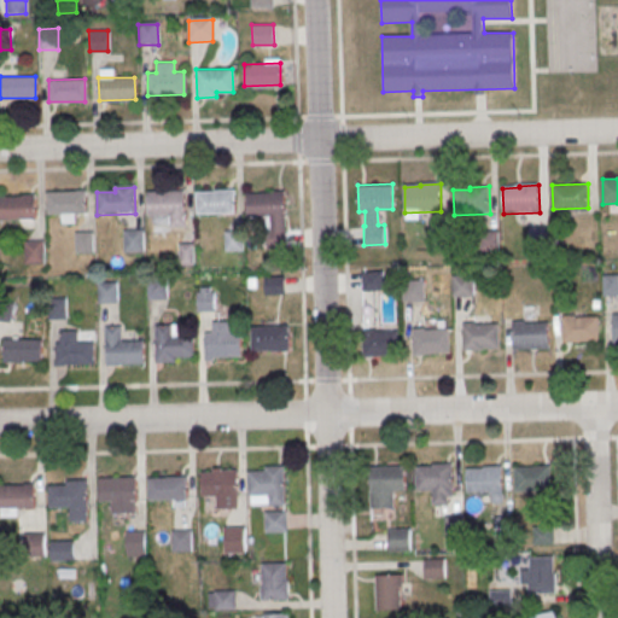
[(197,193),(198,216),(235,216),(234,192),(197,193)]
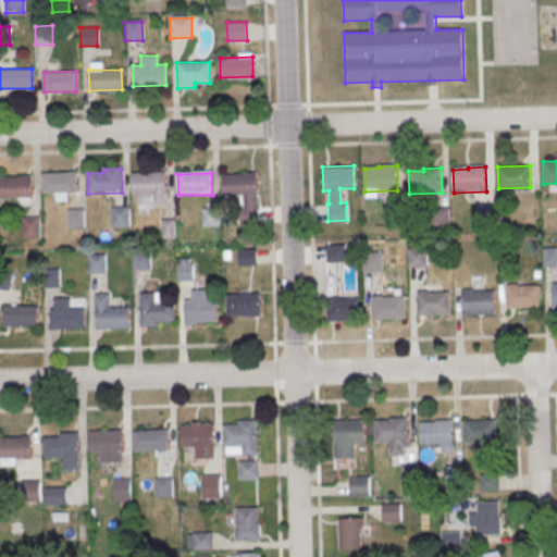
[(42,174),(44,196),(77,195),(76,174),(42,174)]
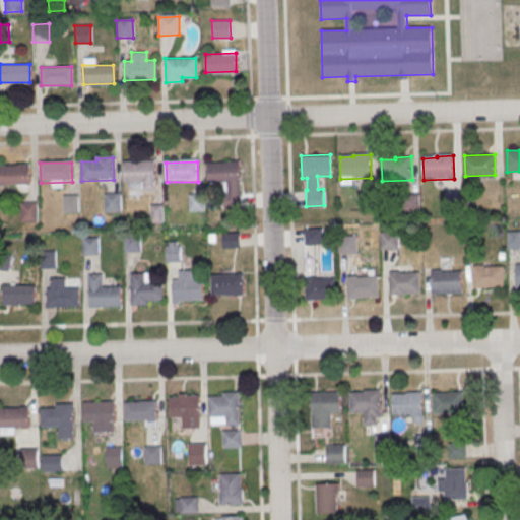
[(124,164),(124,183),(155,183),(155,163),(124,164)]
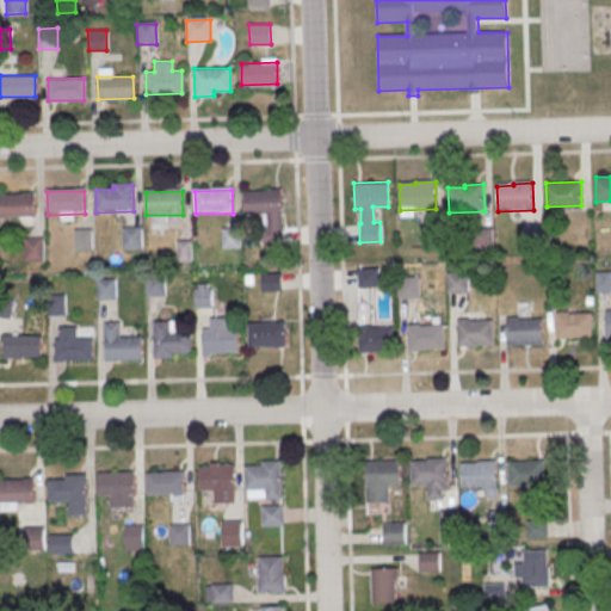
[(246,193),(246,216),(283,215),(283,192),(246,193)]
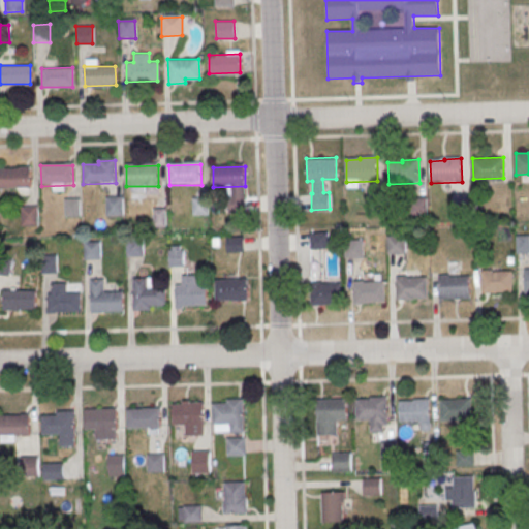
[(0,169),(0,189),(30,189),(29,169),(0,169)]
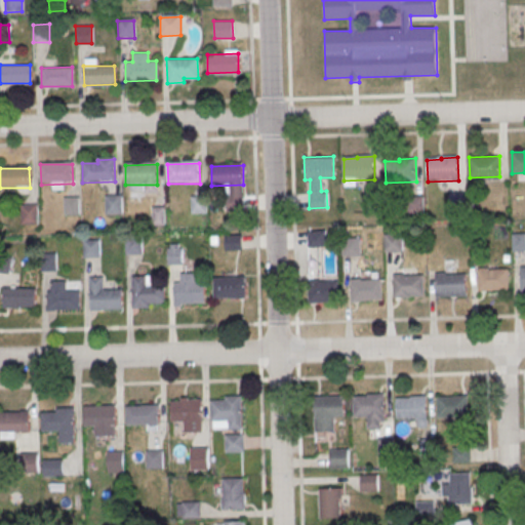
[(449,193),(466,193),(466,210),(450,210),(449,193)]
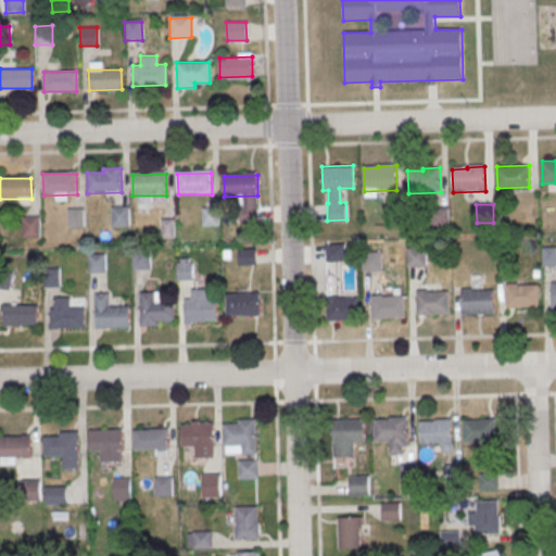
[(111,209),(112,230),(129,229),(128,207),(111,209)]
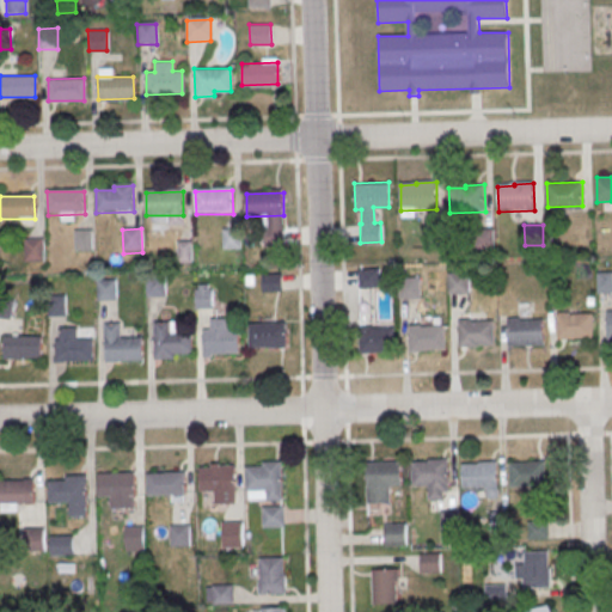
[(222,231),(224,251),(243,250),(242,230),(222,231)]
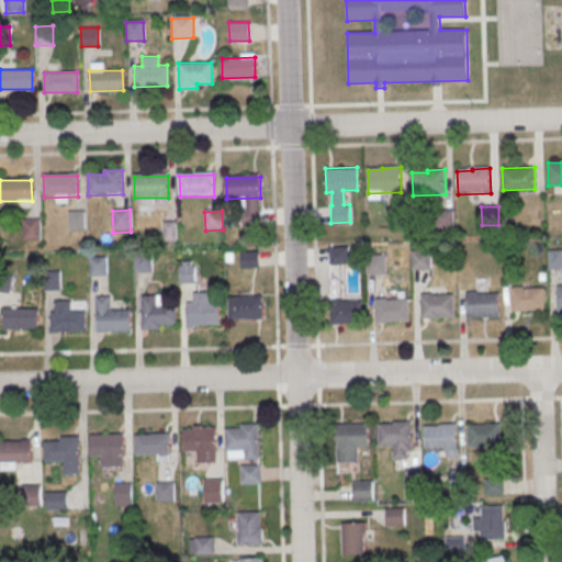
[(67,213),(68,234),(86,234),(85,212),(67,213)]
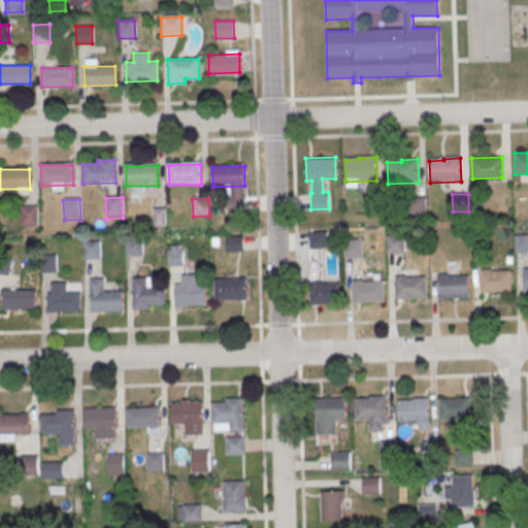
[(21,207),(21,228),(37,228),(37,207),(21,207)]
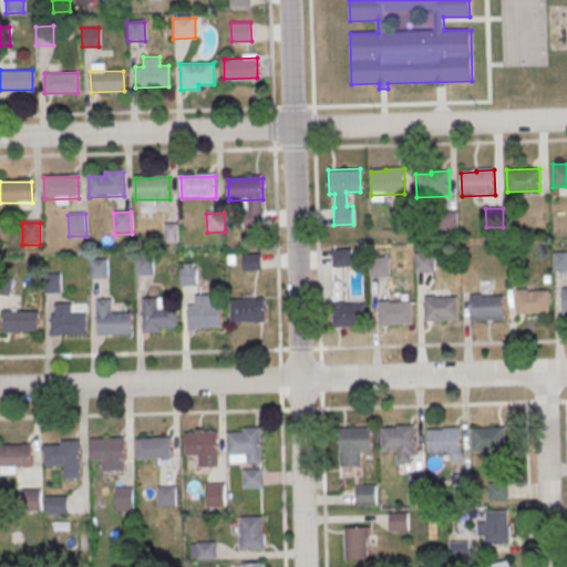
[(332,249),(351,248),(351,266),(332,266),(332,249)]
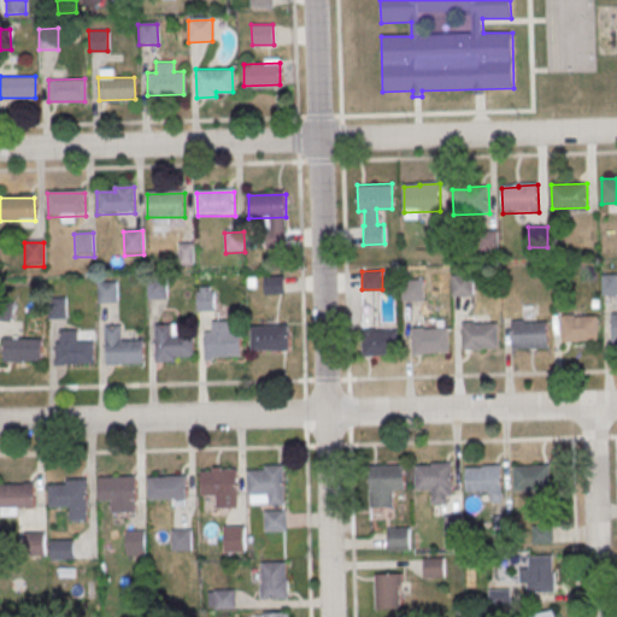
[(601,274),(616,274),(616,294),(601,294),(601,274)]
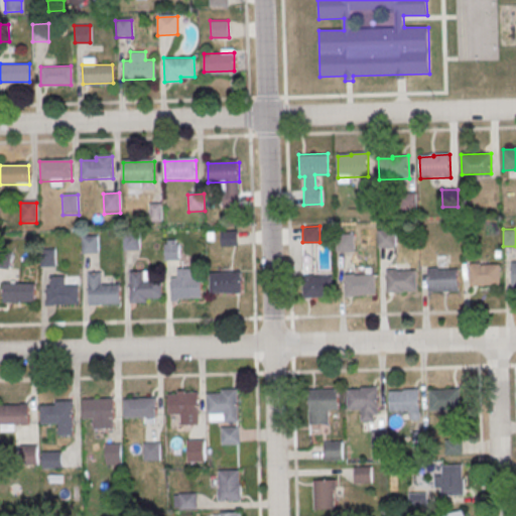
[(378,230),(395,230),(395,247),(378,247),(378,230)]
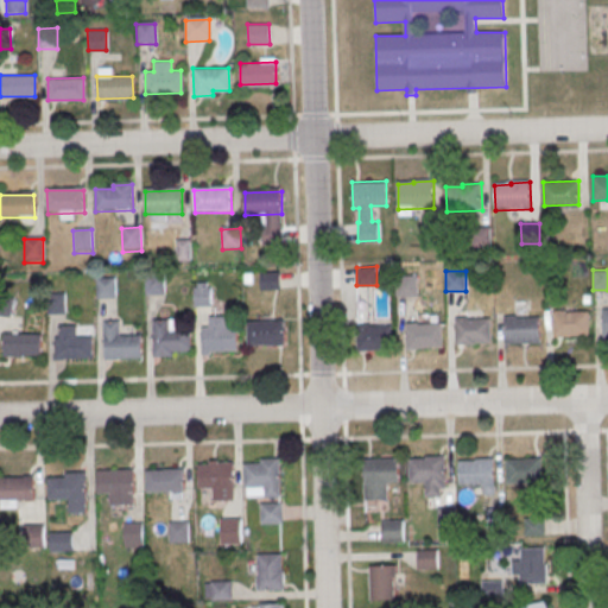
[(260,272),(261,292),(280,292),(279,272),(260,272)]
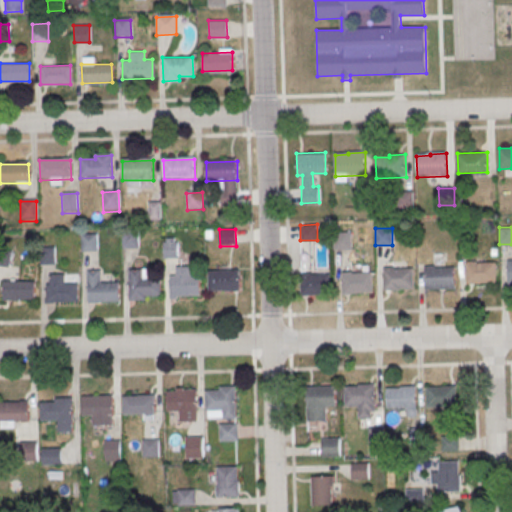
[(121,231),(122,251),(138,250),(137,230),(121,231)]
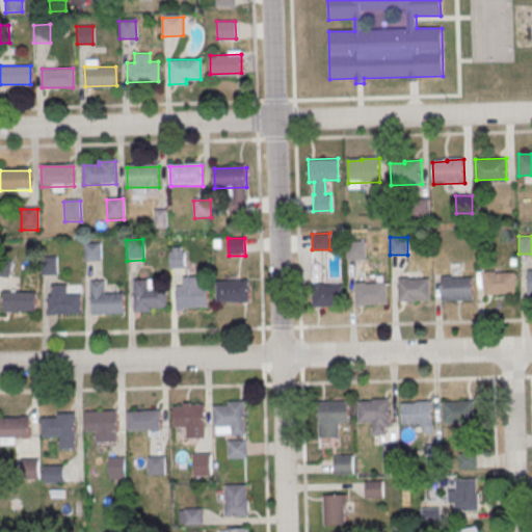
[(346,241),(364,240),(365,259),(347,259),(346,241)]
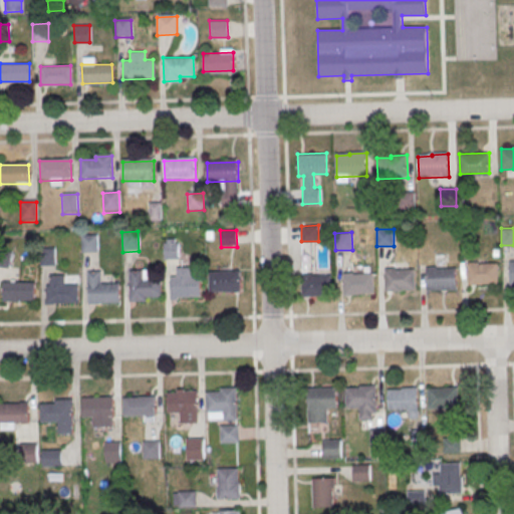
[(79,234),(80,254),(96,253),(95,234),(79,234)]
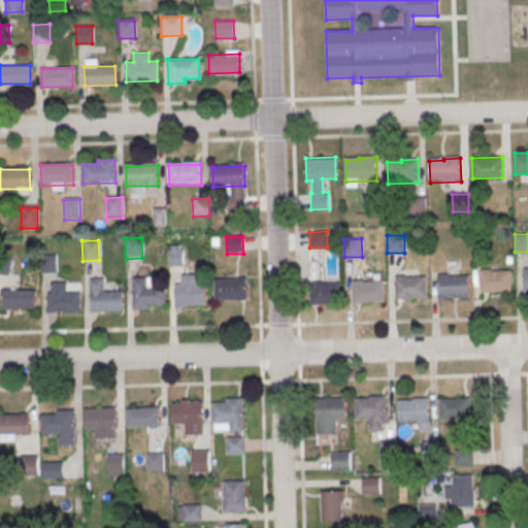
[(168,248),(168,268),(185,267),(185,246),(168,248)]
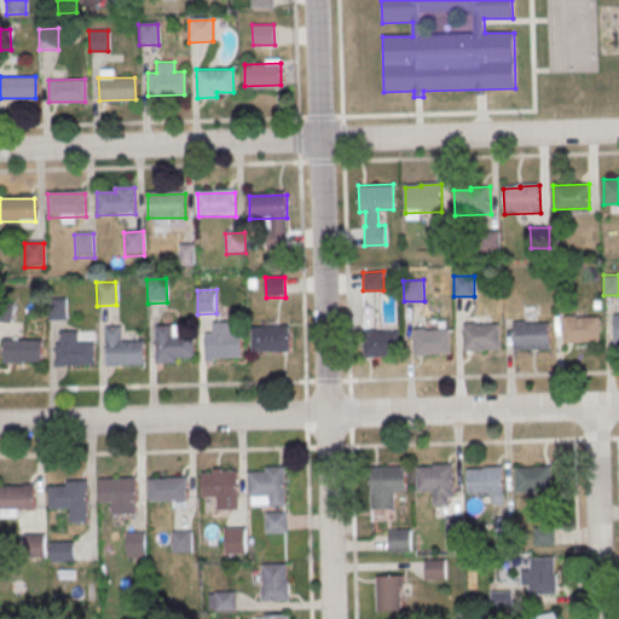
[(600,316),(601,341),(563,342),(562,316),(576,314),(577,317),(600,316)]
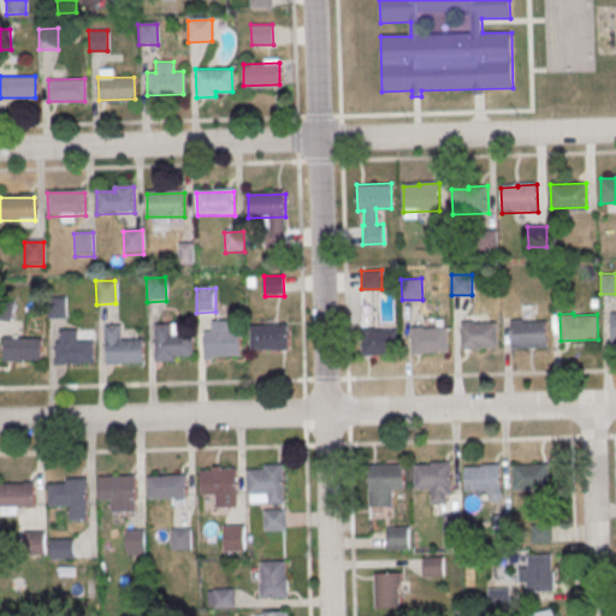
[(546,321),(548,345),(510,348),(509,320),(523,320),(523,323),(546,321)]
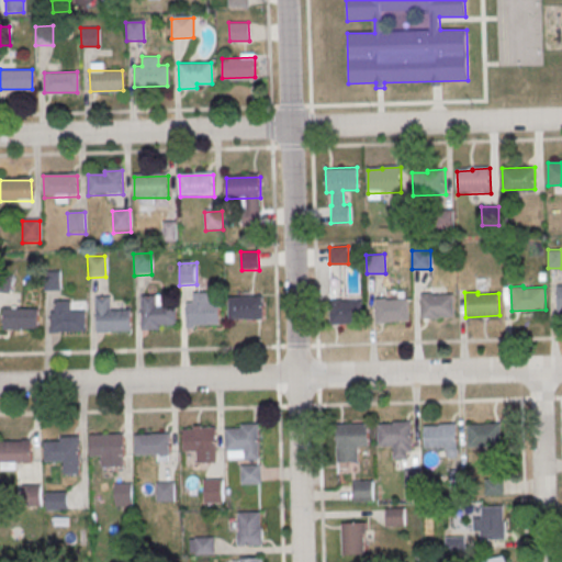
[(452,294),(453,316),(420,317),(419,293),(431,293),(431,294),(452,294)]
